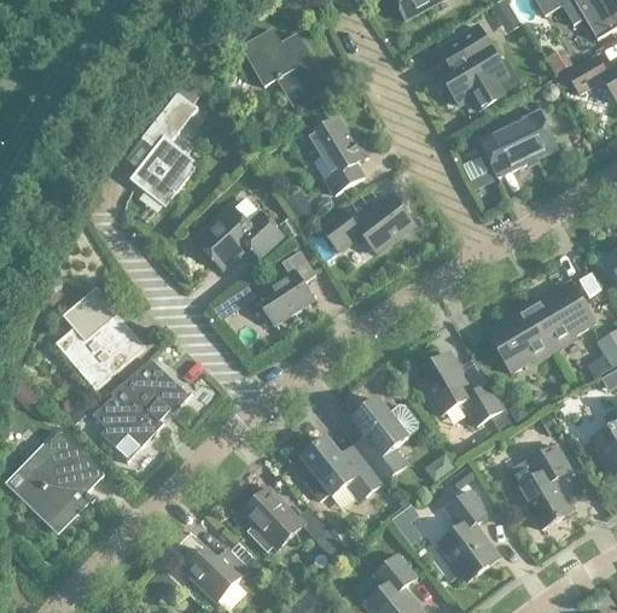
[(394,0),(405,18),(440,0),(394,0)]
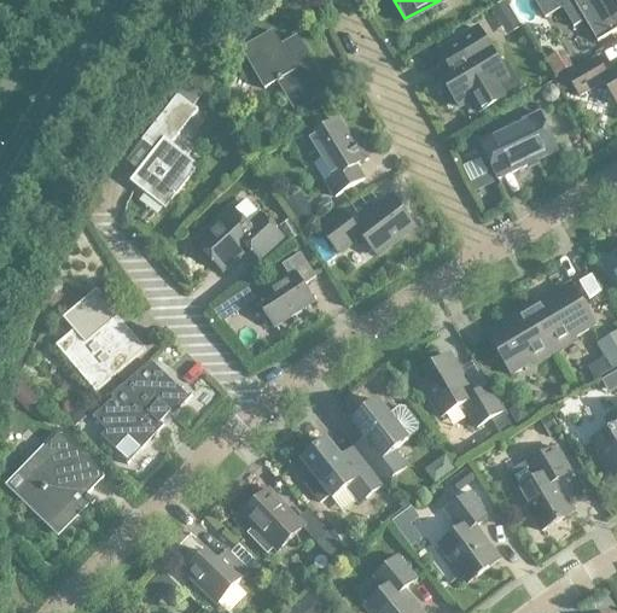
[(499,0),(489,6),(499,22),(511,15),(502,0),(499,0)]
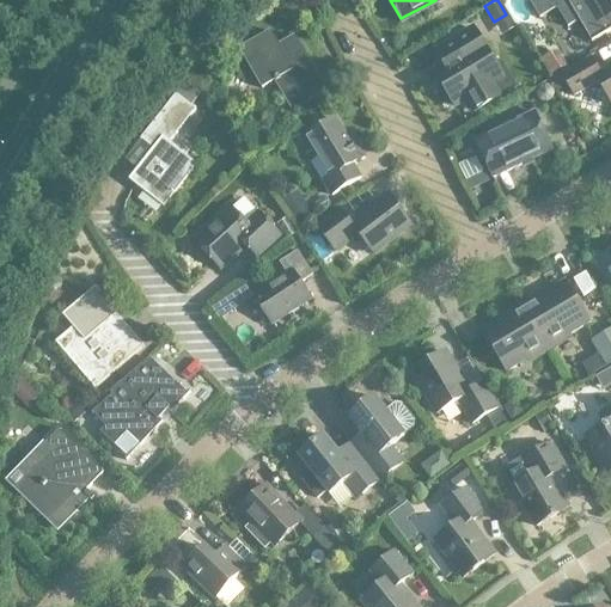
[(529,0),(538,14),(556,5),(567,24),(578,18),(591,38),(610,25),(610,0),(529,0)]
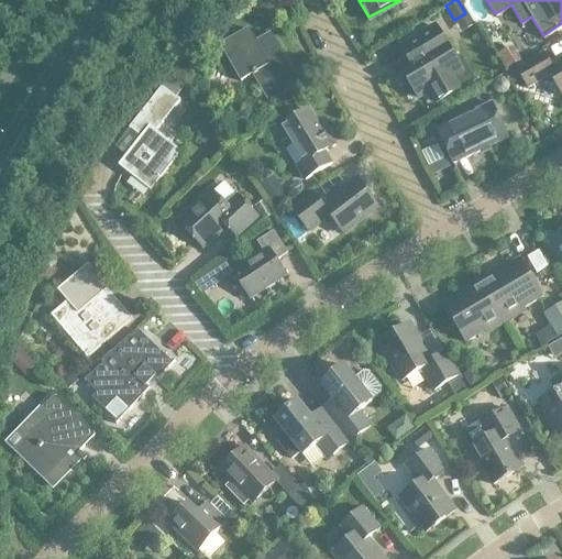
[(452,73),(461,67),(434,23),(399,44),(407,57),(398,63),(417,94),(429,87),(436,99),(459,85),(452,73)]
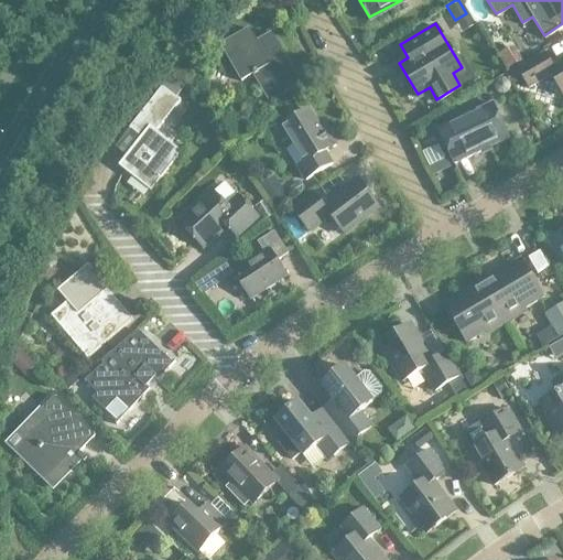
[(288,71),(292,68),(270,30),(256,39),(248,25),(227,38),(235,51),(227,55),(240,78),(252,72),(268,99),(294,84),(288,71)]
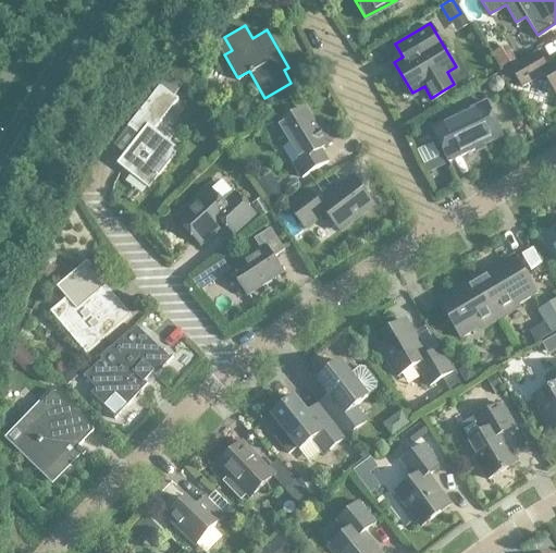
[(555,54),(544,62),(536,49),(510,64),(521,84),(543,71),(555,91),(555,54)]
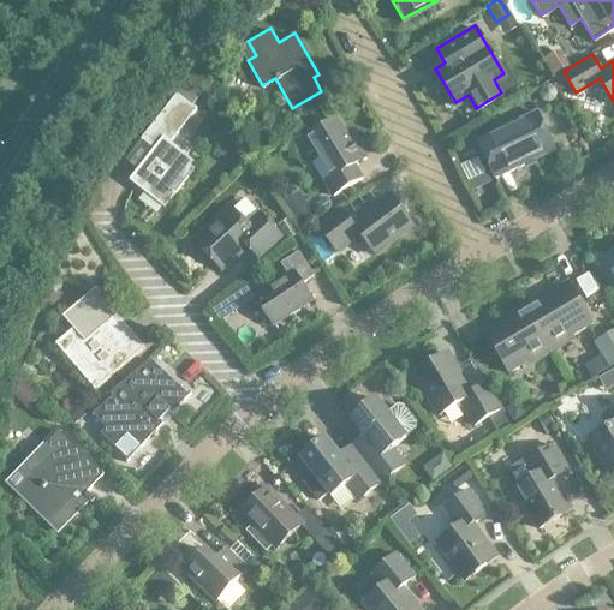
[(133,181),(164,205),(197,162),(188,155),(190,151),(178,136),(174,132),(196,106),(176,91),(139,137),(153,147),(136,167),(142,172),(133,181)]
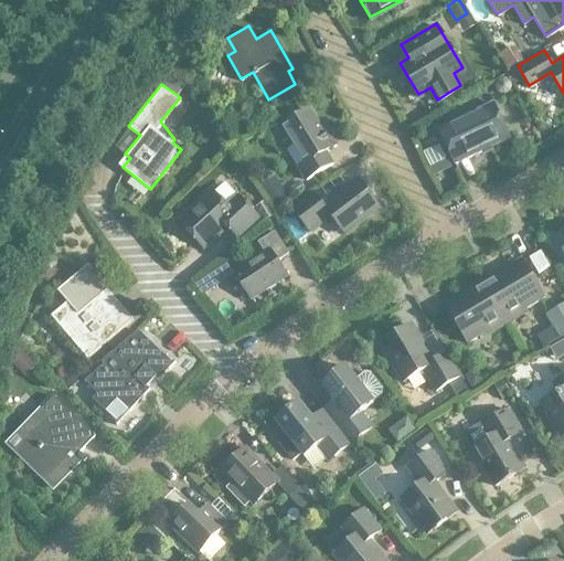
[(492,101),(437,126),(454,161),(509,135),(492,101)]
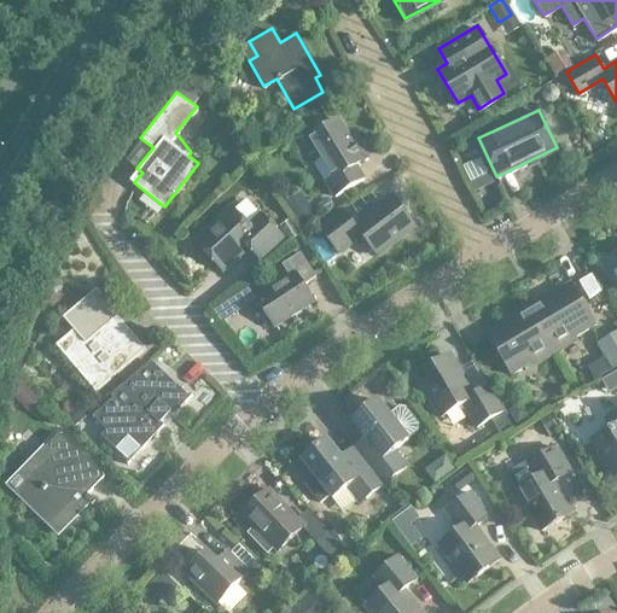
[(367,156),(361,146),(356,150),(337,117),(308,134),(321,156),(314,161),(335,193),(362,176),(355,163),(367,156)]
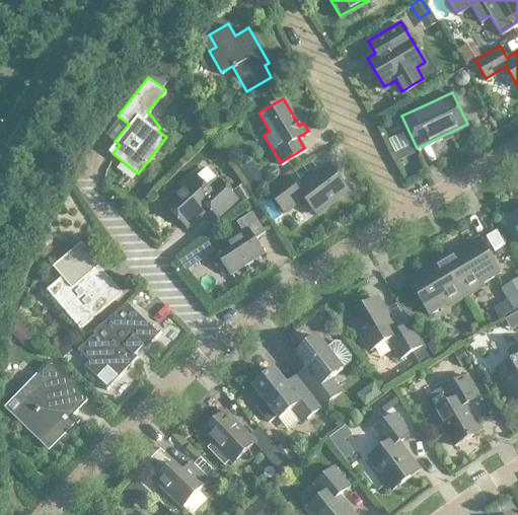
[(409,142),(393,149),(397,156),(413,149),(409,142)]
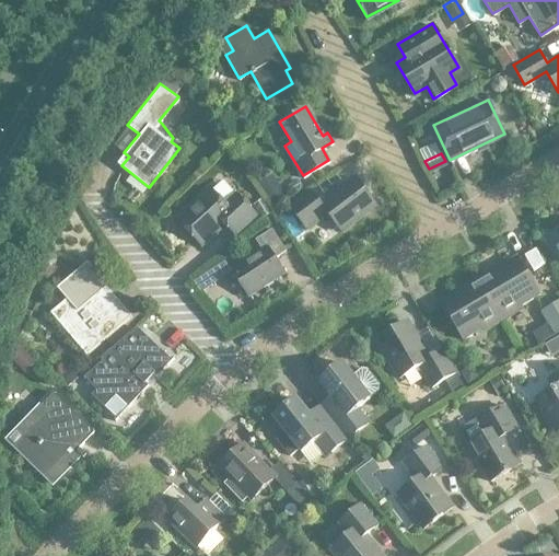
[(311,188),(289,205),(305,227),(323,213),(329,215),(340,229),(372,205),(369,201),(370,196),(353,175),(319,200),(311,188)]
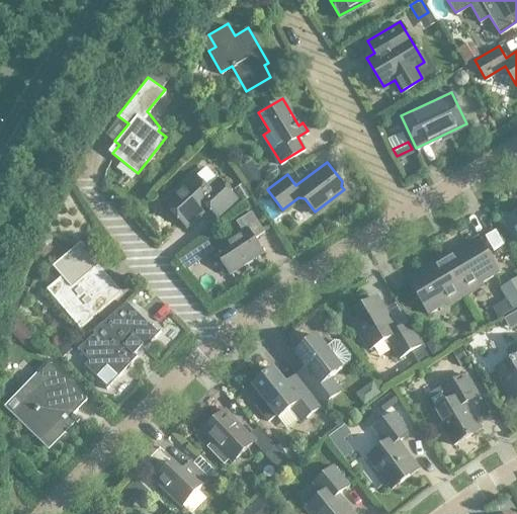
[(257,167),(246,174),(252,184),(263,177),(257,167)]
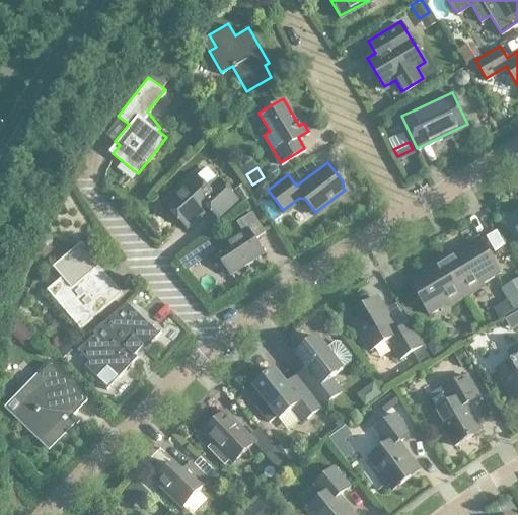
[(195,174),(165,202),(186,224),(208,204),(218,215),(236,198),(219,178),(208,189),(195,174)]
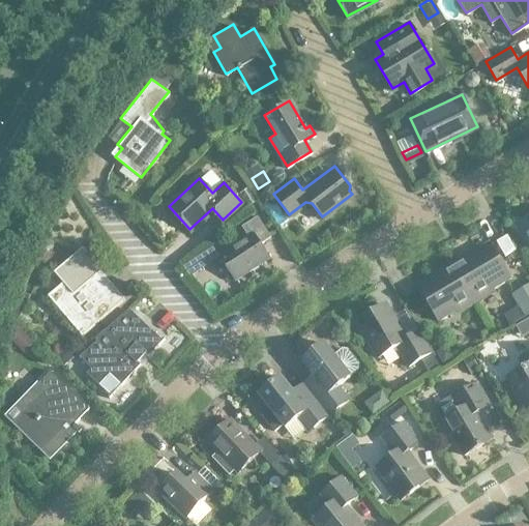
[(257,214),(245,222),(252,232),(218,254),(234,278),(268,256),(259,242),(270,235),(257,214)]
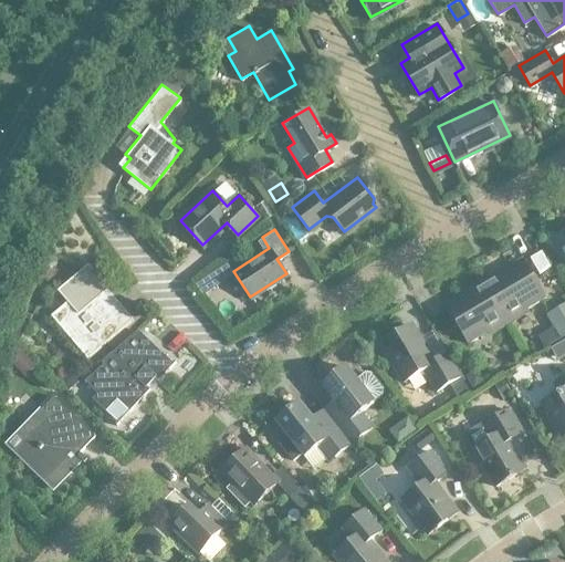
[(564,230),(552,238),(564,260),(564,230)]
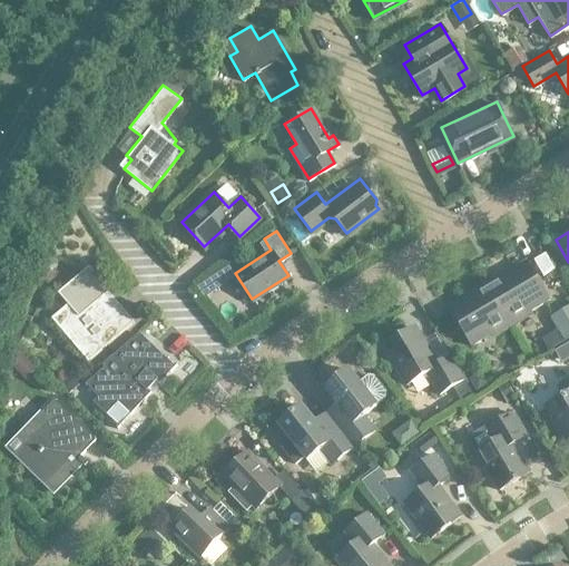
[(545,252),(533,259),(541,273),(553,265),(545,252)]
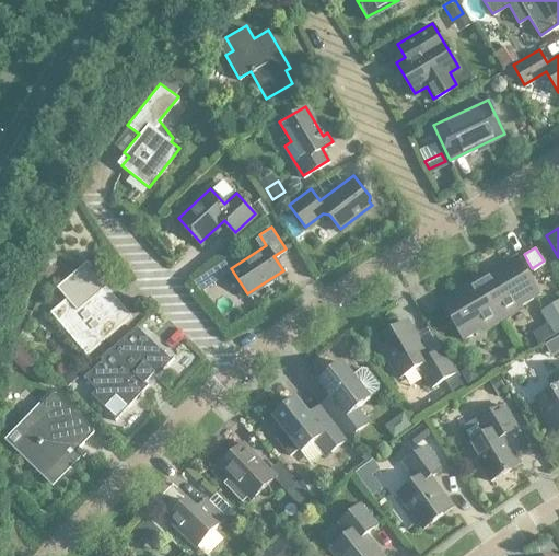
[(479,276),(478,277),(500,314),(538,292),(516,254),(496,266),(499,270),(482,280),(479,276)]
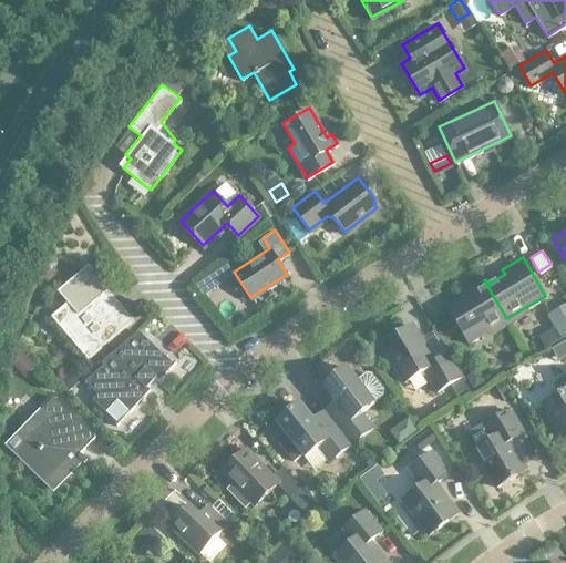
[(51,315),(86,357),(132,318),(122,306),(117,309),(102,292),(109,286),(88,262),(63,283),(64,285),(63,297),(67,300),(51,315)]
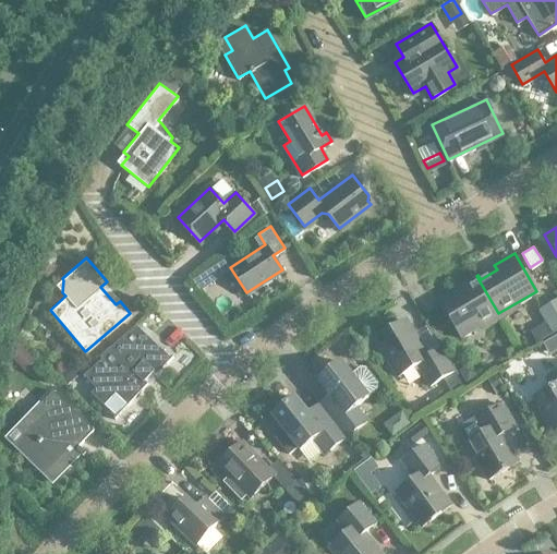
[(202,269),(192,276),(198,287),(208,280),(202,269)]
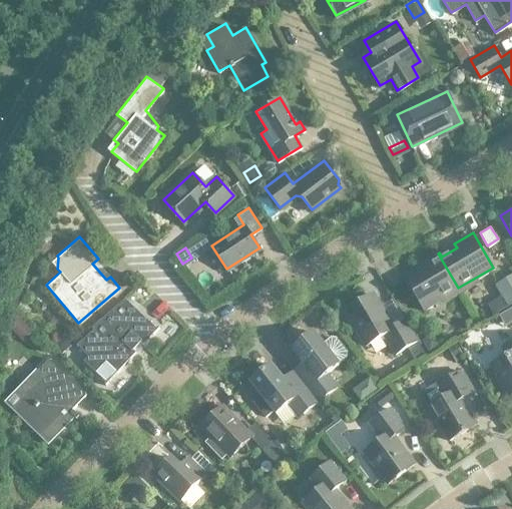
[(458,288),(438,253),(437,253),(439,258),(424,268),(422,263),(403,274),(424,309),(458,288)]
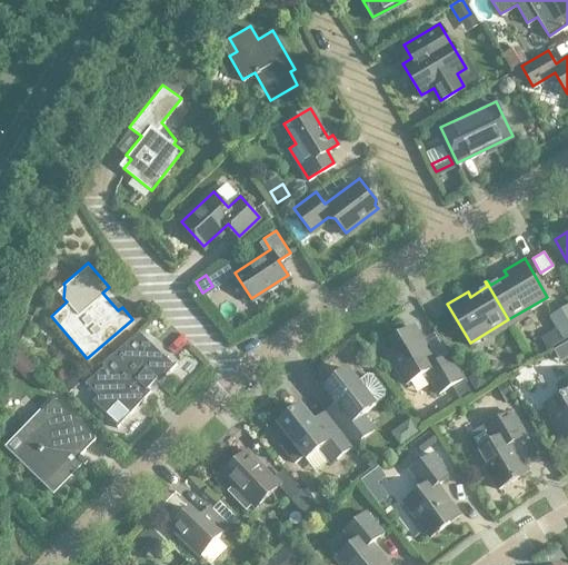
[(567,334),(567,303),(550,315),(564,337),(567,334)]
